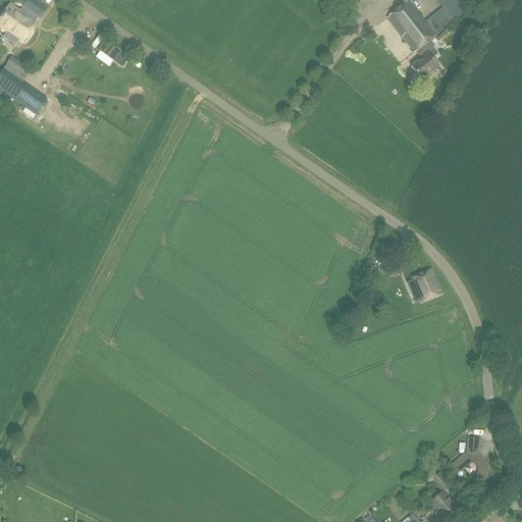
[(31,0),(28,0),(22,7),(37,17),(41,19),(47,11),(31,0)]
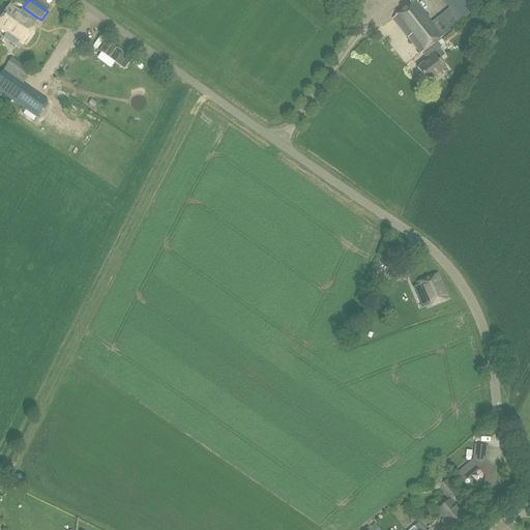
[(415,0),(392,18),(420,53),(421,52),(425,57),(425,58),(427,60),(417,67),(429,81),(445,67),(438,59),(444,54),(439,48),(441,46),(436,40),(443,35),(483,3),(480,0),(443,0),(450,7),(433,22),(415,0)]
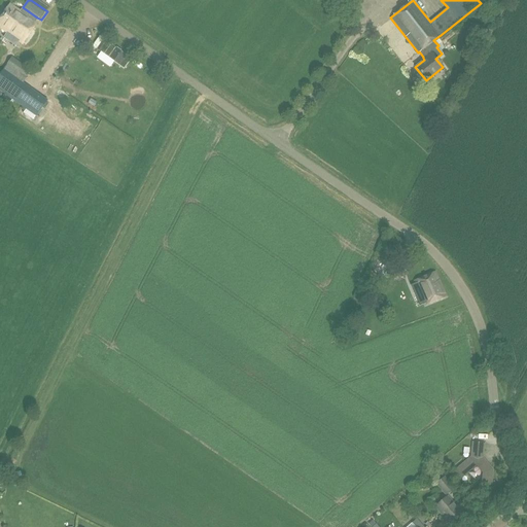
[(10,4),(0,20),(0,27),(10,34),(24,43),(38,23),(34,21),(37,18),(23,7),(20,10),(10,4)]
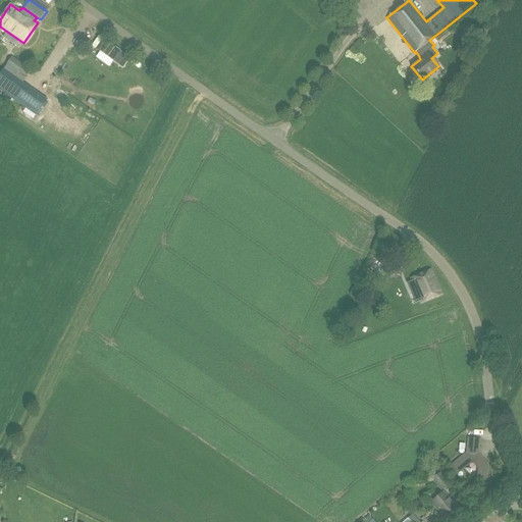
[(402,64),(409,62),(405,50),(398,52),(402,64)]
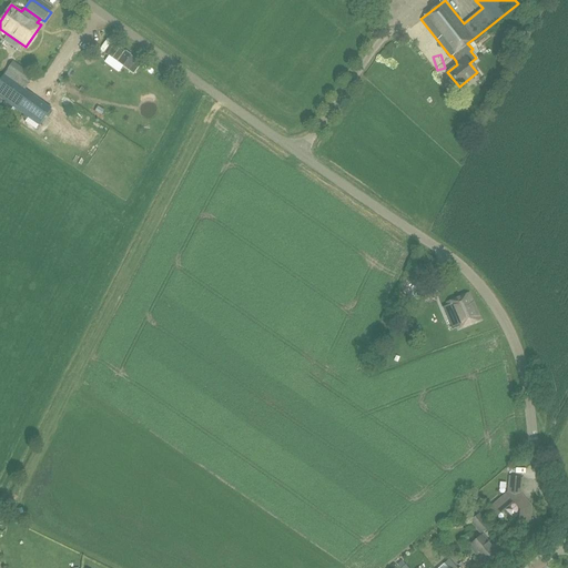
[(13,61),(0,80),(0,97),(40,127),(53,109),(24,89),(29,84),(30,84),(36,77),(13,61)]
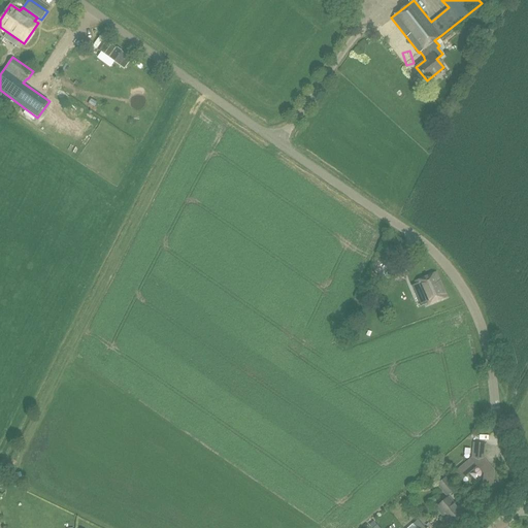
[(59,95),(66,85),(62,80),(55,91),(59,95)]
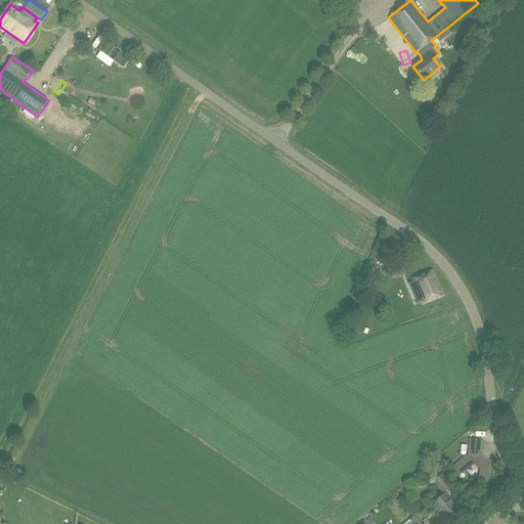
[(380,255),(390,262),(398,249),(388,244),(380,255)]
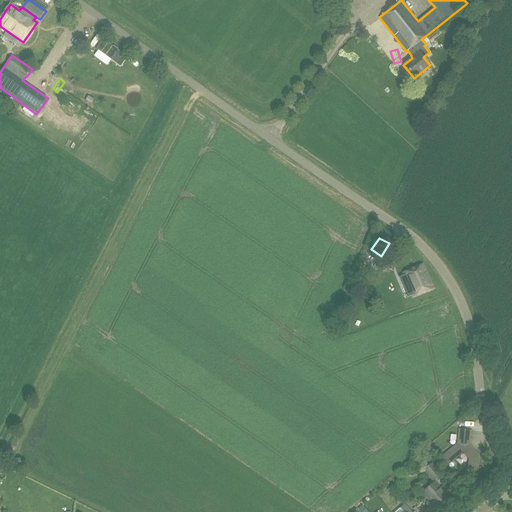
[(404,275),(399,277),(407,296),(413,294),(413,296),(433,288),(423,265),(403,272),(404,275)]
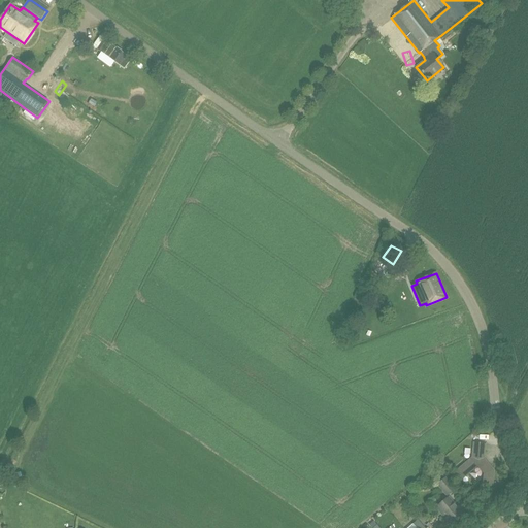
[(474,442),(473,457),(456,471),(462,480),(477,466),(484,473),(483,489),(492,490),(494,470),(482,456),(485,454),(485,443),(474,442)]
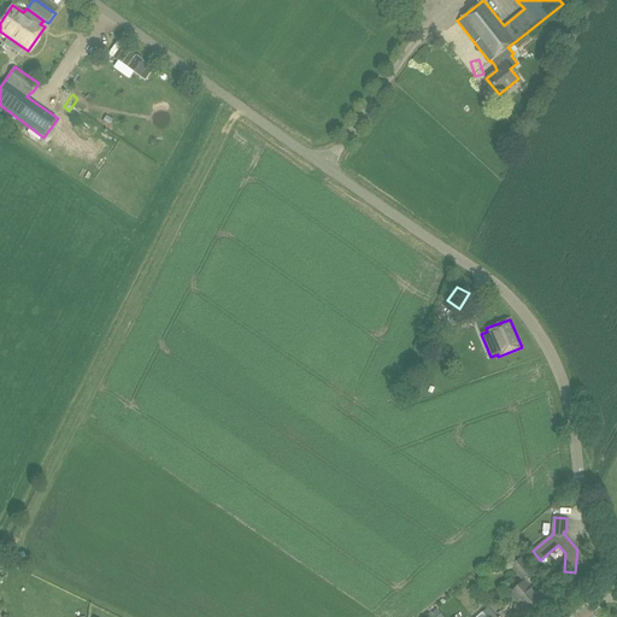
[(521,558),(511,566),(523,580),(532,571),(521,558)]
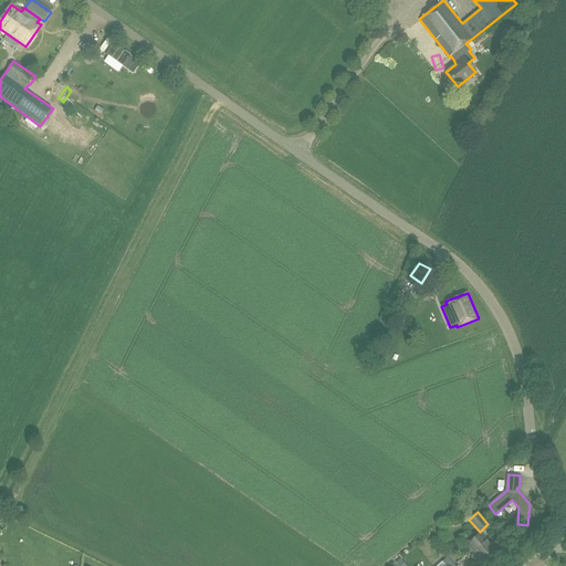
[(483,563),(496,551),(481,533),(468,545),(483,563)]
